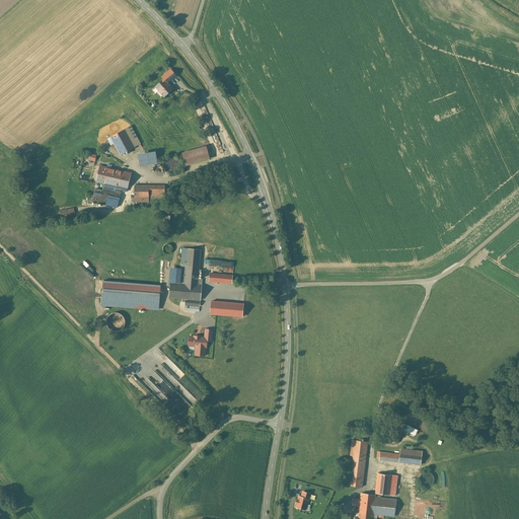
[(170,70),(164,75),(169,81),(175,76),(170,70)]
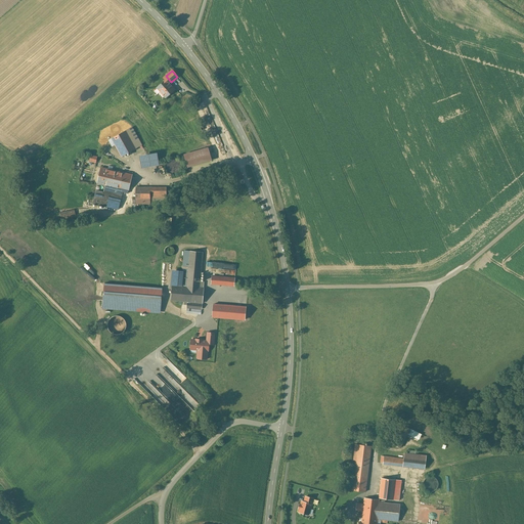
[(166,80),(158,87),(165,96),(168,94),(169,94),(173,91),(170,87),(172,86),(166,80)]
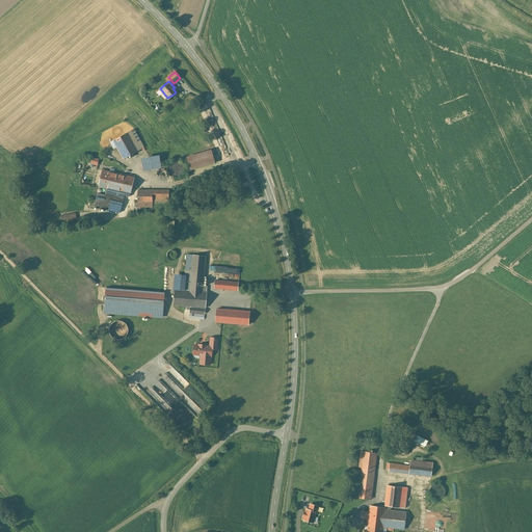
[(143,148),(134,129),(128,133),(138,151),(143,148)]
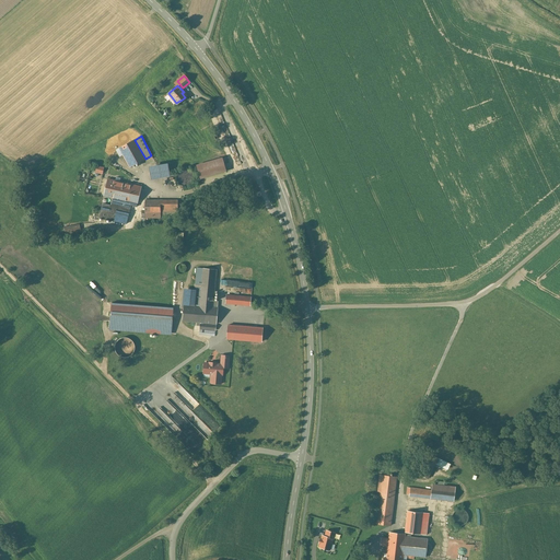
[(135,140),(119,149),(130,167),(146,159),(135,140)]
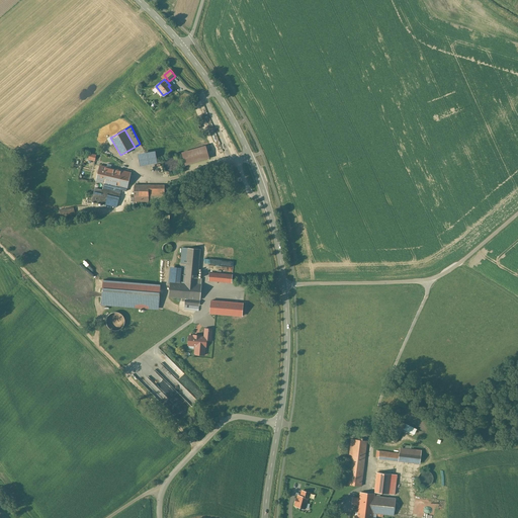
[(205,146),(182,153),(185,165),(208,158),(205,146)]
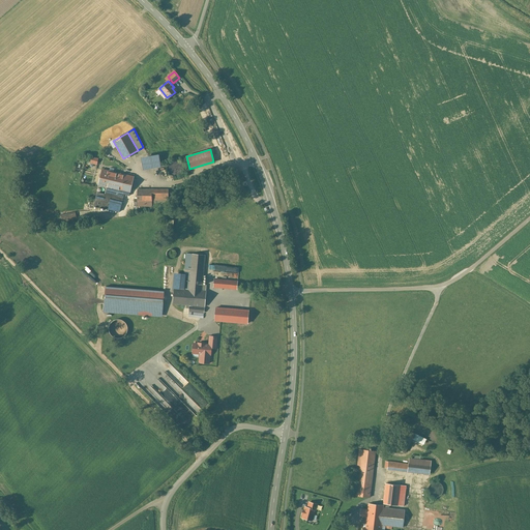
[(144,170),(160,167),(159,162),(158,156),(149,158),(142,159),(144,170)]
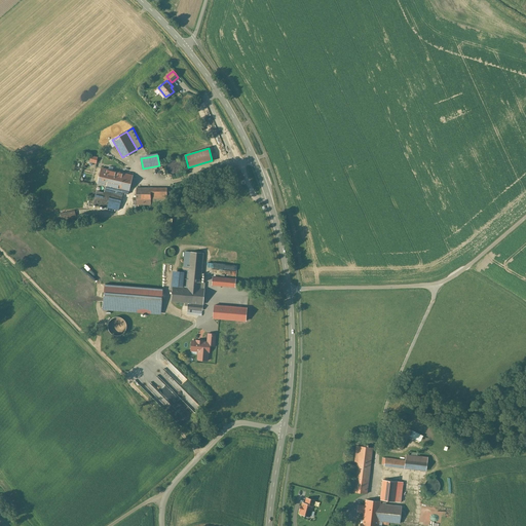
[(174,158),(173,158),(172,159),(171,159),(170,160),(168,160),(167,161),(167,162),(166,163),(166,164),(166,165),(165,166),(165,167),(166,168),(166,170),(166,171),(167,172),(168,173),(170,174),(171,174),(172,175),(173,175),(174,175),(175,175),(176,175),(177,175),(178,175),(178,174),(179,174),(180,173),(181,172),(181,171),(182,170),(182,168),(182,167),(182,166),(182,165),(182,164),(182,163),(181,162),(180,161),(179,160),(178,159),(177,159),(176,158),(175,158),(174,158)]
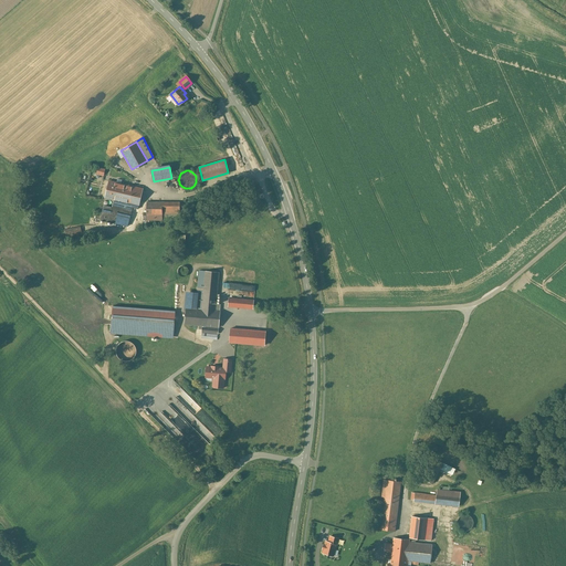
[(143,189),(109,181),(105,198),(114,200),(138,206),(143,189)]
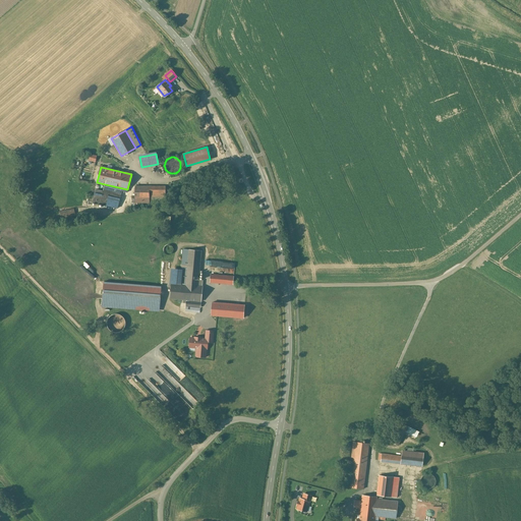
[(127,189),(105,184),(103,191),(95,189),(92,203),(118,208),(122,191),(127,192),(127,189)]
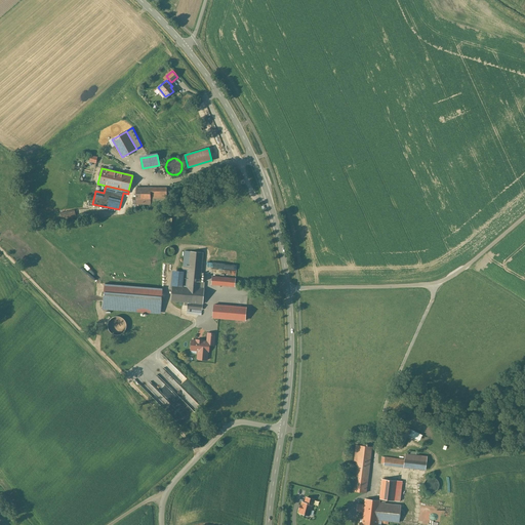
[(151,188),(136,188),(136,198),(136,204),(150,204),(150,202),(151,188)]
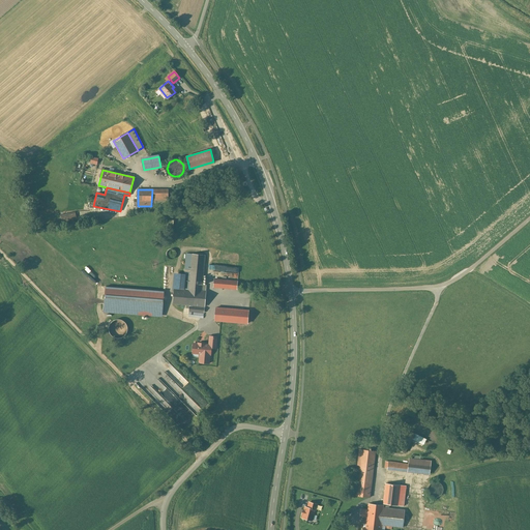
[(168,189),(158,189),(157,204),(168,204),(168,200),(168,189)]
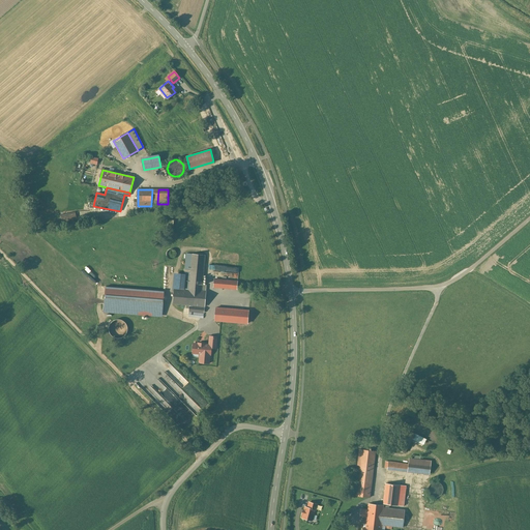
[(76,212),(60,215),(62,222),(77,219),(76,212)]
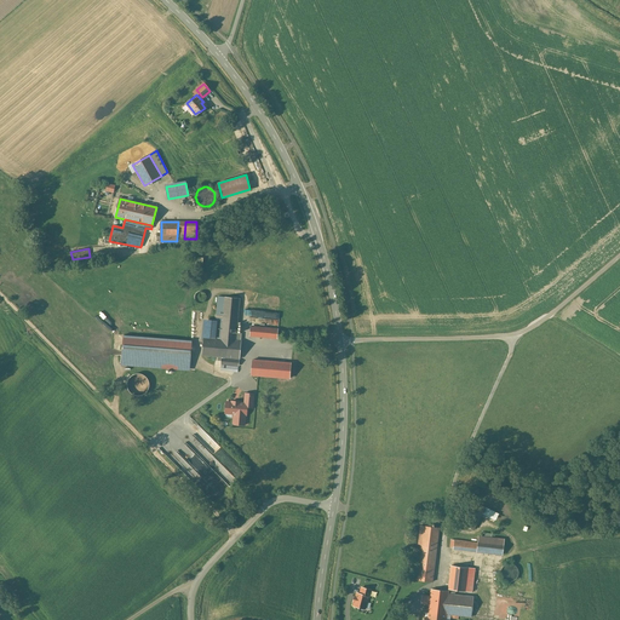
[(205,291),(204,290),(202,290),(201,290),(200,290),(199,291),(197,291),(197,292),(196,292),(196,293),(196,294),(196,296),(196,297),(196,298),(196,299),(197,299),(199,300),(200,300),(201,302),(202,302),(204,300),(205,300),(206,299),(206,298),(207,298),(207,297),(207,296),(207,294),(207,293),(206,292),(206,291),(205,291)]
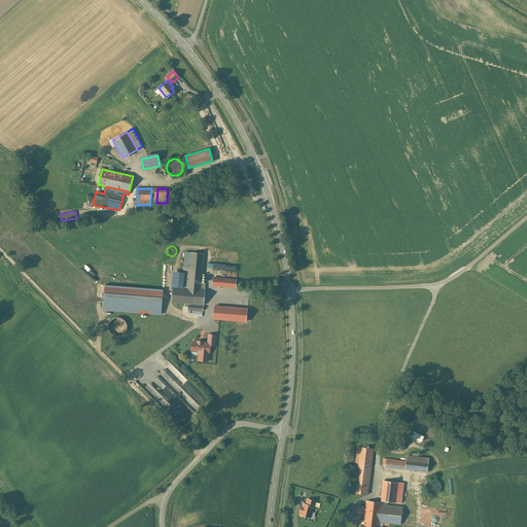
[(204,253),(185,252),(182,287),(201,289),(202,283),(204,253)]
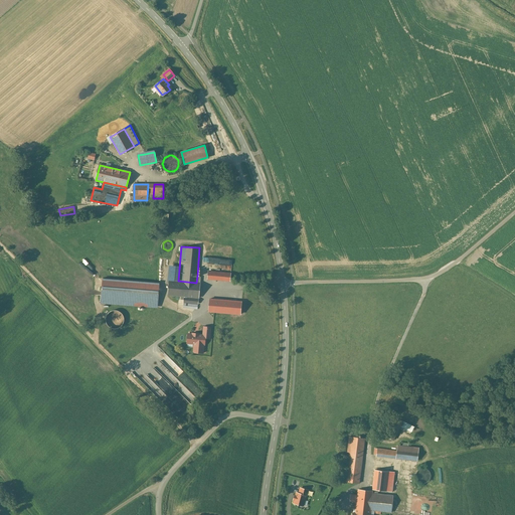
[(230,274),(208,271),(207,279),(230,281),(230,274)]
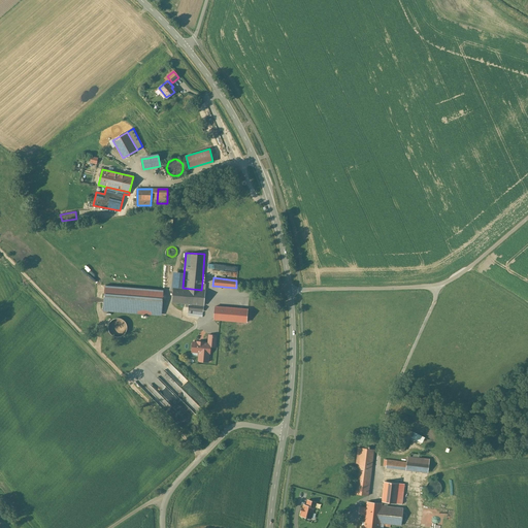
[(183,288),(173,287),(172,302),(189,304),(203,305),(205,290),(201,290),(183,288)]
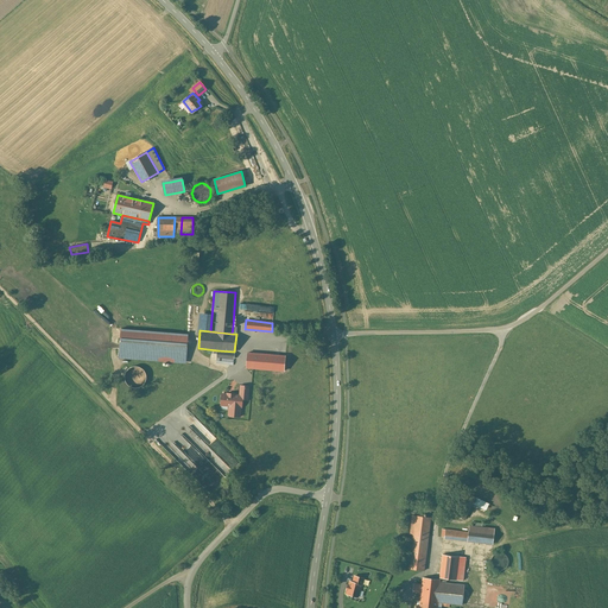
[(187,337),(121,333),(119,358),(127,358),(185,362),(187,337)]
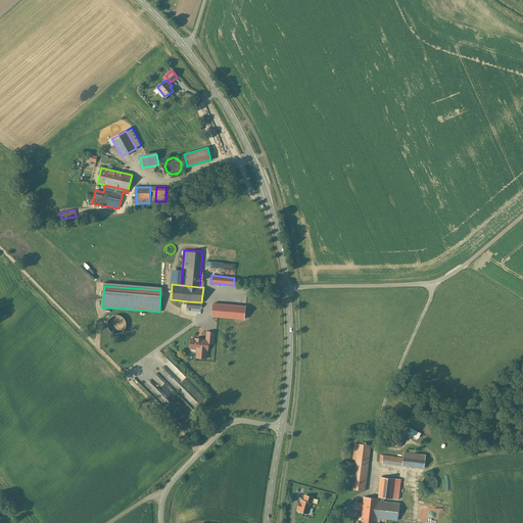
[(245,306),(212,303),(211,316),(218,317),(244,319),(245,306)]
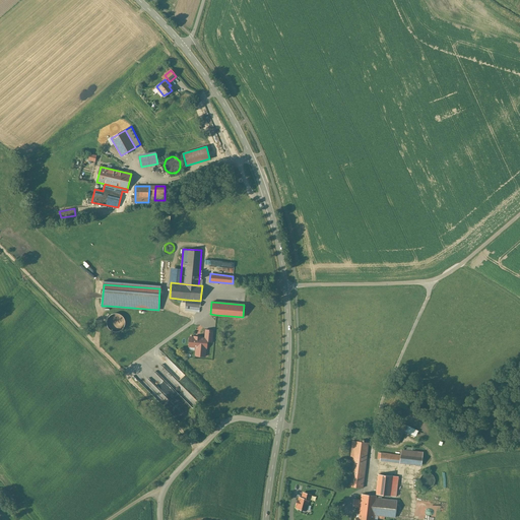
[(117,313),(116,313),(114,314),(113,314),(112,314),(111,315),(110,316),(109,317),(108,318),(107,319),(107,320),(107,321),(107,322),(107,323),(107,324),(107,325),(108,326),(108,327),(109,328),(109,329),(110,330),(111,330),(112,331),(113,331),(114,332),(116,332),(118,332),(119,331),(120,331),(121,330),(122,329),(123,329),(124,327),(124,326),(125,325),(125,324),(125,322),(125,321),(125,320),(125,319),(124,318),(123,317),(123,316),(122,316),(121,315),(120,314),(118,314),(117,313)]
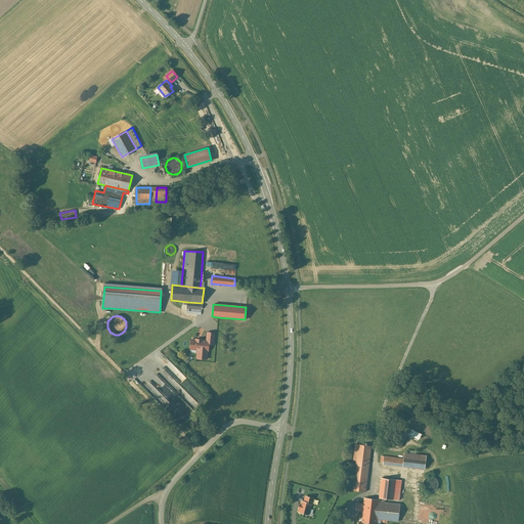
[(207,341),(203,341),(203,340),(195,339),(195,340),(191,340),(190,349),(198,349),(198,348),(199,348),(199,351),(198,351),(197,358),(207,359),(207,350),(208,350),(209,344),(213,345),(214,333),(207,332),(207,341)]
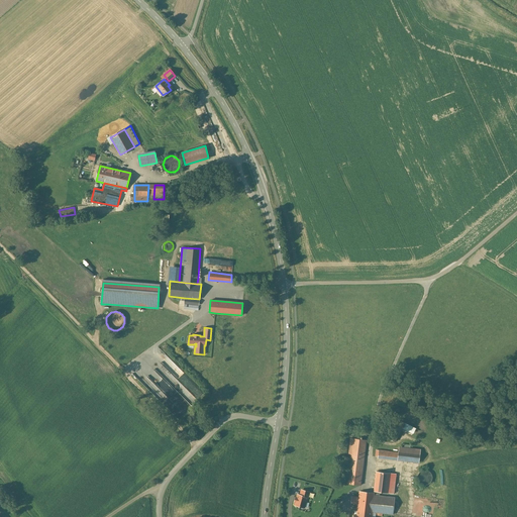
[(191,405),(203,393),(195,385),(193,387),(195,389),(192,392),(191,391),(188,394),(184,398),(191,405)]
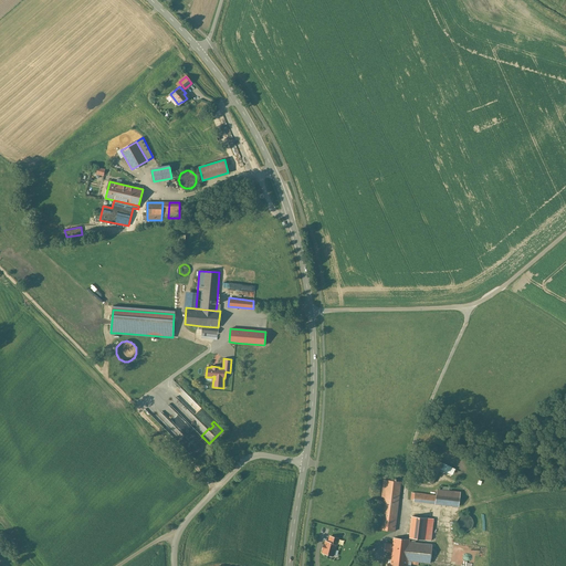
[(442,462),(435,459),(423,480),(431,483),(442,462)]
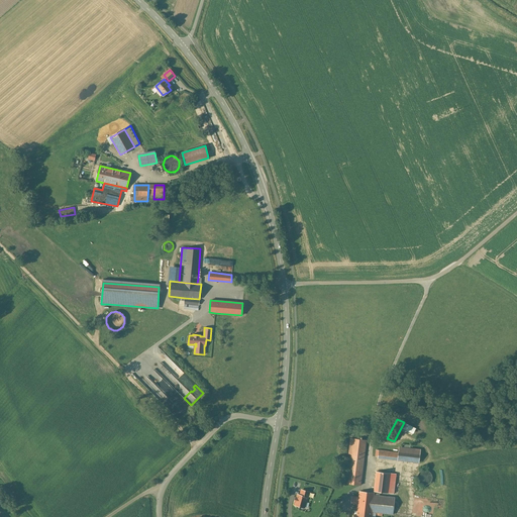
[(366,440),(350,438),(348,453),(350,454),(347,484),(360,485),(366,440)]
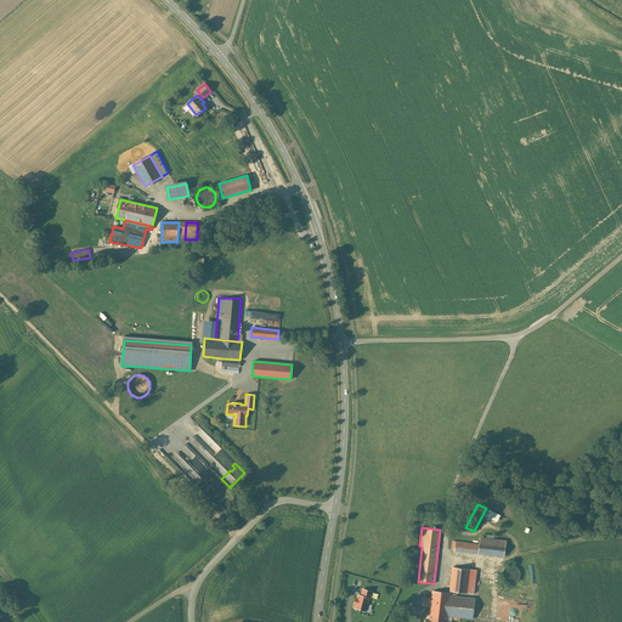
[(505,541),(480,538),(479,544),(456,542),(454,550),(504,557),(505,541)]
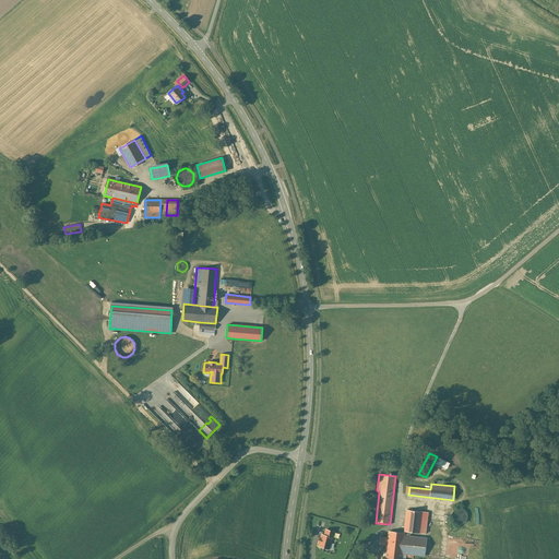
[(458,509),(456,509),(455,509),(454,510),(453,511),(452,512),(452,513),(452,514),(451,515),(451,516),(451,518),(452,519),(452,520),(452,521),(453,522),(454,522),(454,523),(455,523),(456,523),(456,524),(459,524),(460,524),(462,524),(463,523),(464,523),(464,522),(465,521),(466,520),(466,519),(467,518),(467,516),(467,515),(467,514),(466,513),(466,512),(465,511),(464,510),(463,509),(462,509),(461,509),(459,508),(458,509)]
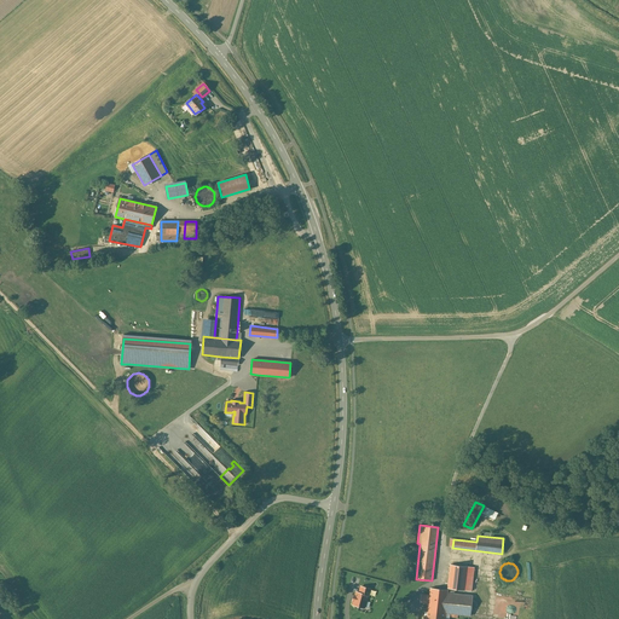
[(474,567),(451,565),(447,588),(472,591),(474,567)]
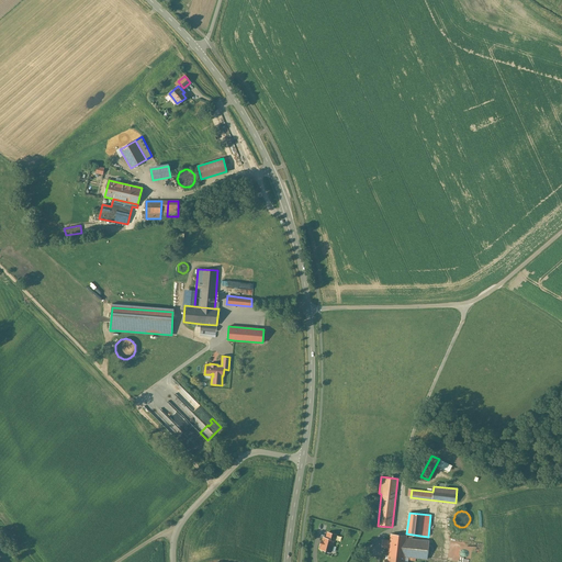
[(406,536),(391,534),(388,560),(385,559),(384,561),(403,561),(404,557),(406,539),(406,536)]
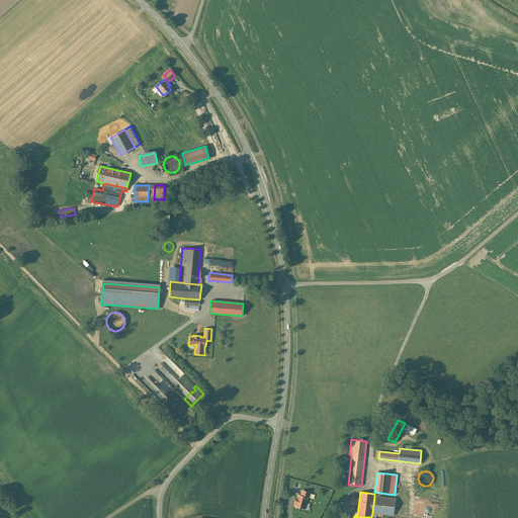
[(297,496),(295,506),(306,509),(308,498),(299,496),(297,496)]
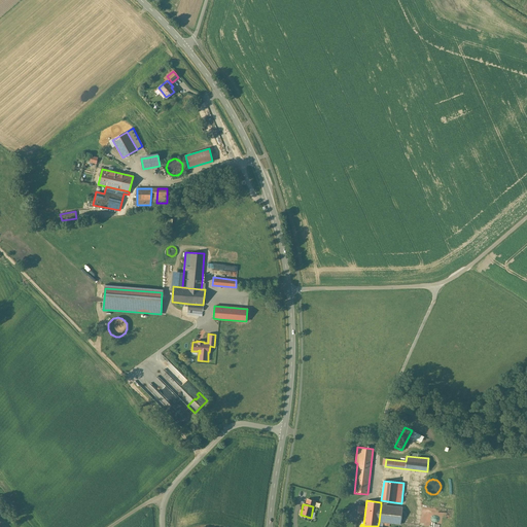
[(402,507),(381,505),(379,522),(400,524),(402,507)]
